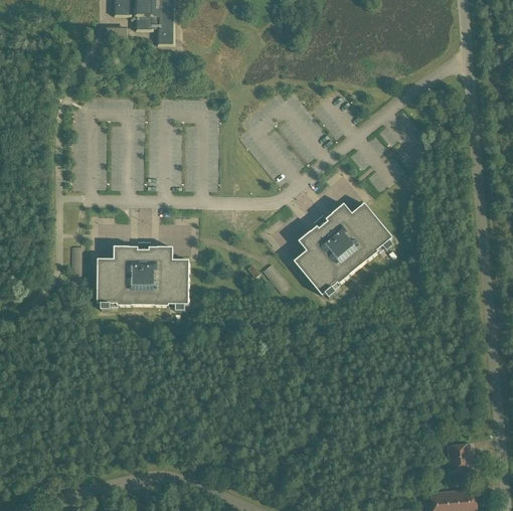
[(173,44),(173,0),(112,0),(113,15),(130,15),(130,12),(134,12),(134,29),(152,29),(152,27),(156,27),(156,44),(173,44)]
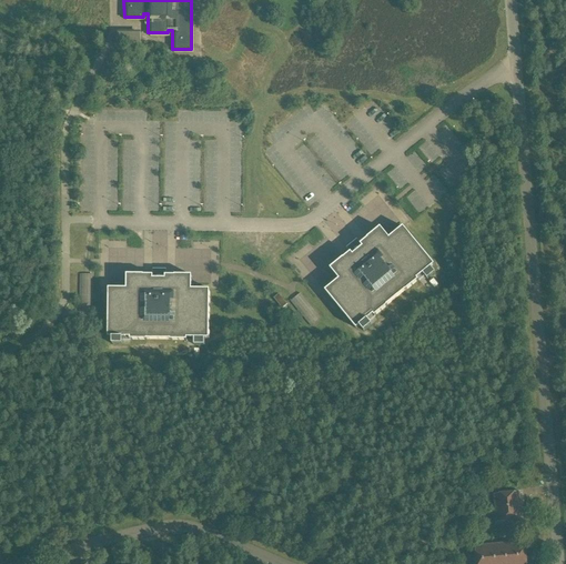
[(432,261),(401,223),(387,234),(378,223),(365,234),(359,240),(356,238),(346,245),(349,249),(341,254),(341,253),(327,264),(336,275),(323,286),(354,324),(357,322),(362,328),(370,321),(365,315),(371,311),(372,312),(385,301),(403,286),(416,277),(415,274),(421,270),(425,275),(433,269),(428,263),(432,261)]
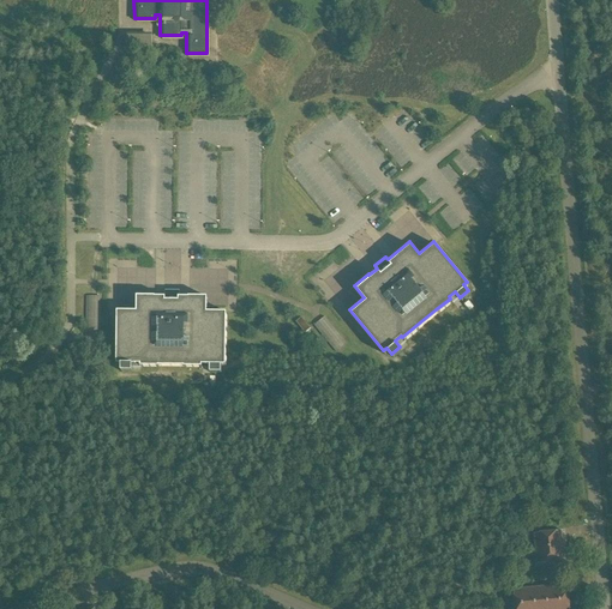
[(208,361),(208,368),(219,368),(219,361),(223,361),(225,308),(204,308),(205,293),(186,293),(177,293),(177,289),(167,289),(163,289),(162,293),(153,293),(135,293),(135,307),(115,307),(114,360),(119,360),(119,367),(130,368),(130,360),(138,360),(138,362),(156,362),(181,362),(181,363),(199,363),(199,361),(208,361)]
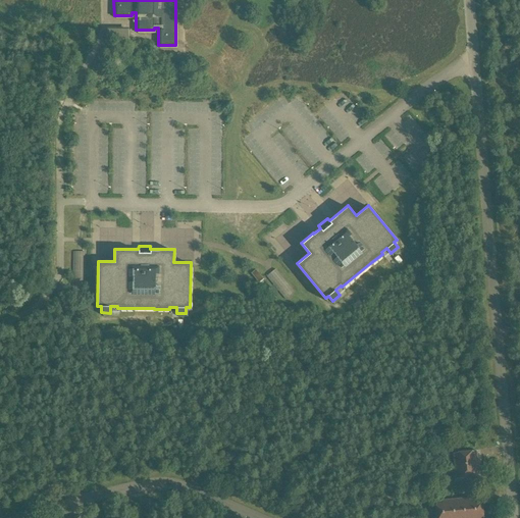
[(254,266),(249,270),(257,279),(262,275),(260,273),(254,266)]
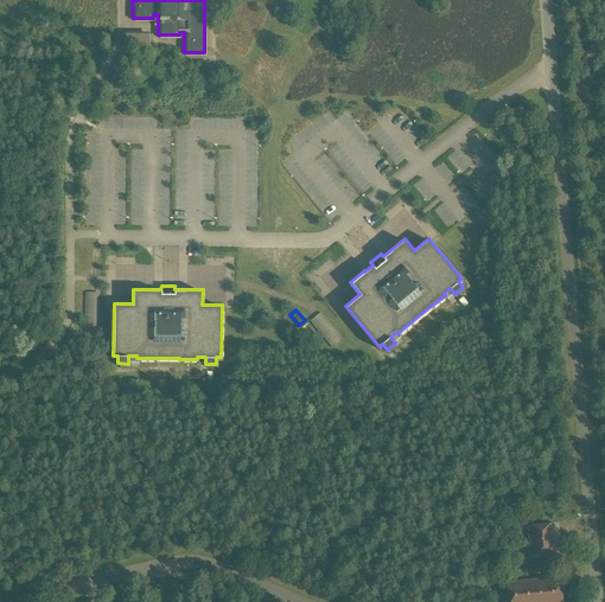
[(554,522),(529,524),(526,524),(529,554),(556,551),(554,522)]
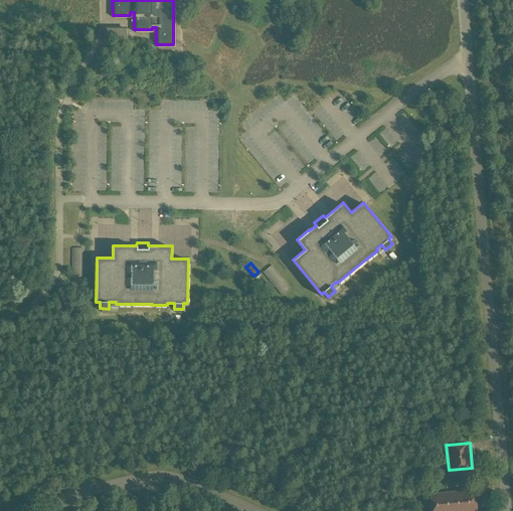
[(476,510),(476,506),(474,487),(429,491),(430,510),(476,510)]
